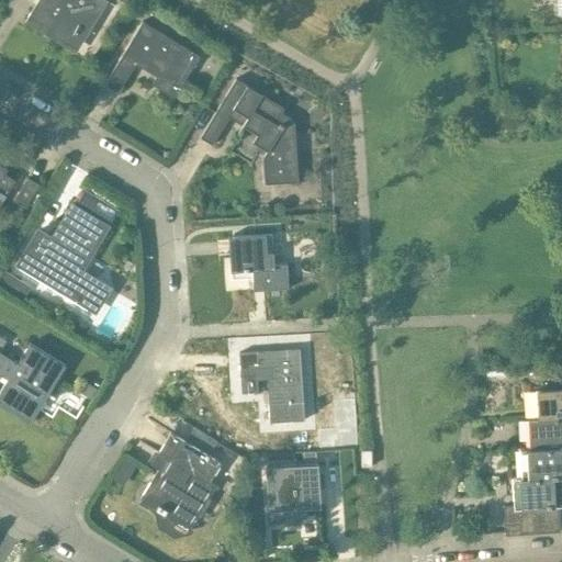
[(86,31),(103,0),(30,0),(35,3),(25,19),(69,46),(81,27),(86,31)]
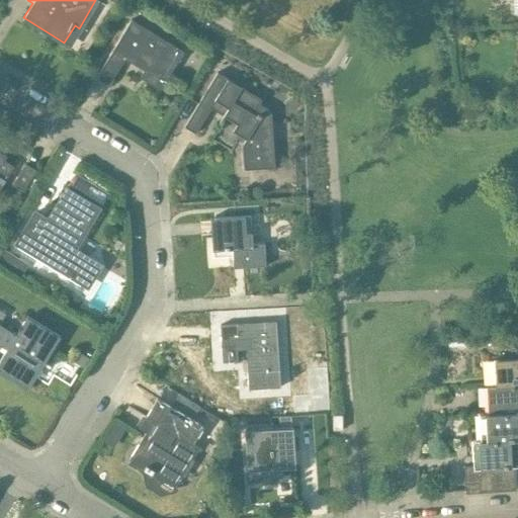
[(183,52),(132,20),(97,76),(110,83),(125,58),(149,71),(145,79),(159,87),(162,82),(164,84),(168,76),(167,75),(175,61),(177,62),(183,52)]
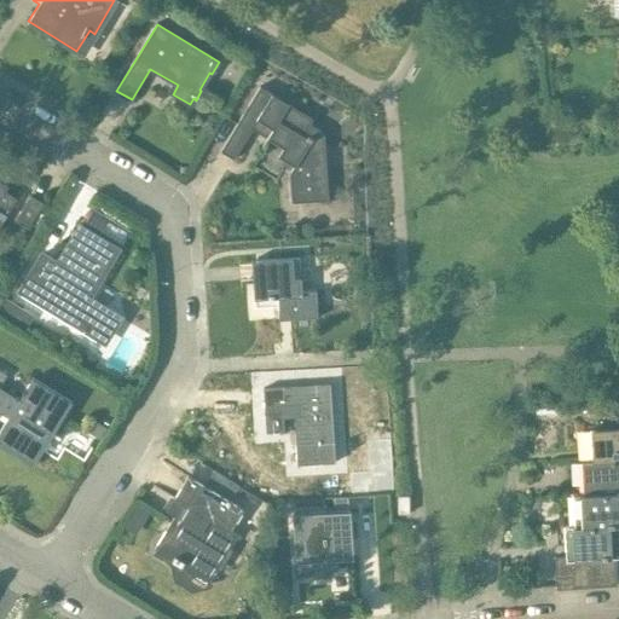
[(267,137),(270,138),(300,157),(290,173),(293,202),(329,200),(327,134),(322,134),(322,129),(311,123),(314,119),(260,86),(220,151),(235,160),(255,125),(270,133),(267,137)]
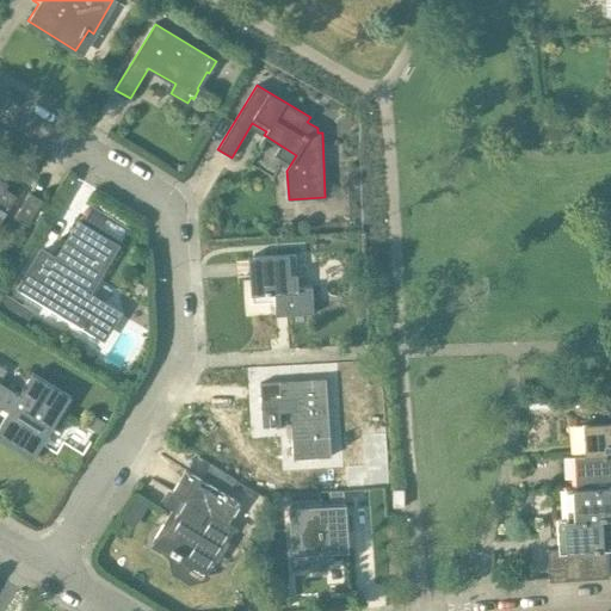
[(0,221),(16,196),(4,189),(7,183),(0,178),(0,221)]
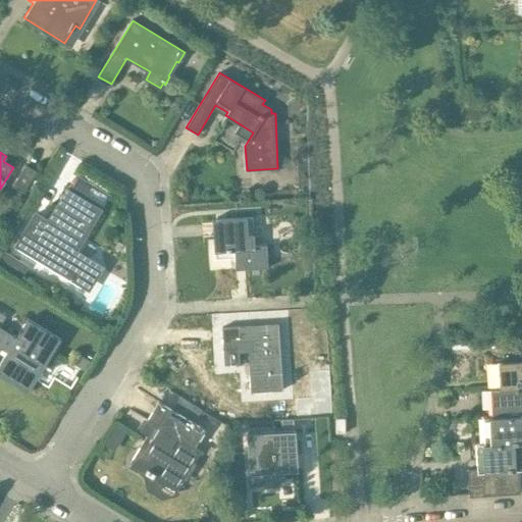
[(25,164),(11,187),(22,193),(36,171),(25,164)]
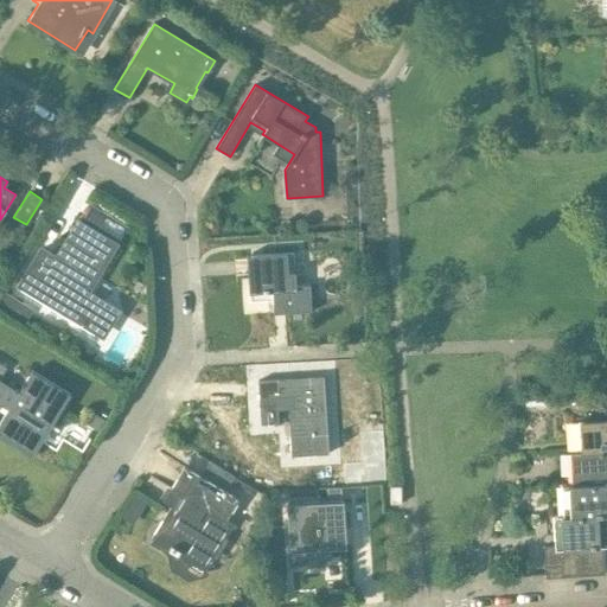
[(40,249),(18,286),(84,326),(91,313),(94,314),(98,307),(96,306),(100,300),(87,293),(115,244),(77,222),(56,259),(40,249)]
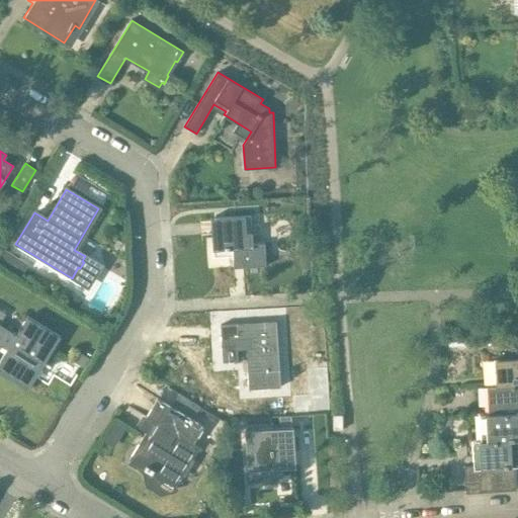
[(233,249),(233,257),(234,268),(266,266),(264,241),(253,242),(252,231),(249,231),(248,219),(214,221),(216,250),(233,249)]
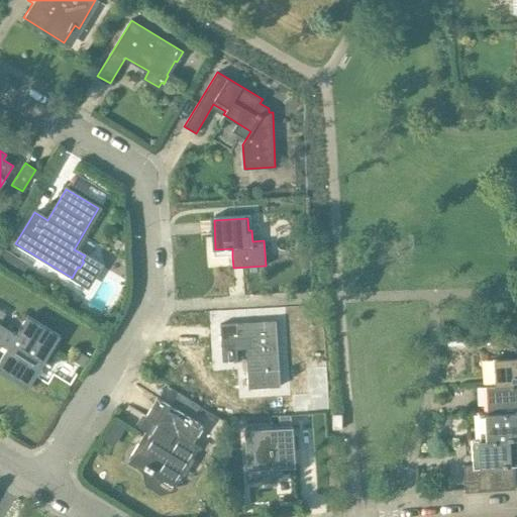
[(28,264),(4,248),(0,254),(0,261),(21,274),(28,264)]
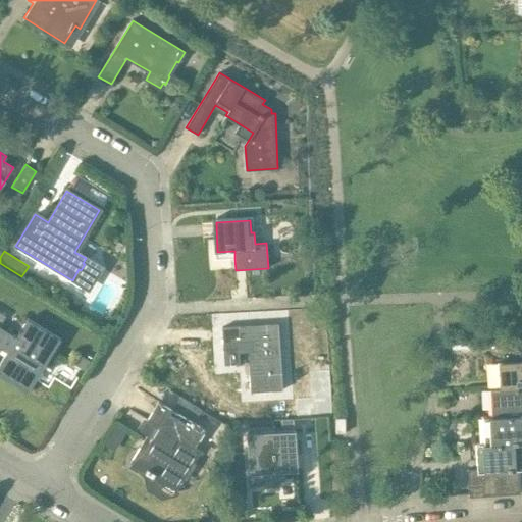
[(0,362),(0,377),(28,395),(61,338),(28,318),(16,336),(0,326),(6,316),(0,312),(0,348),(6,353),(0,362)]
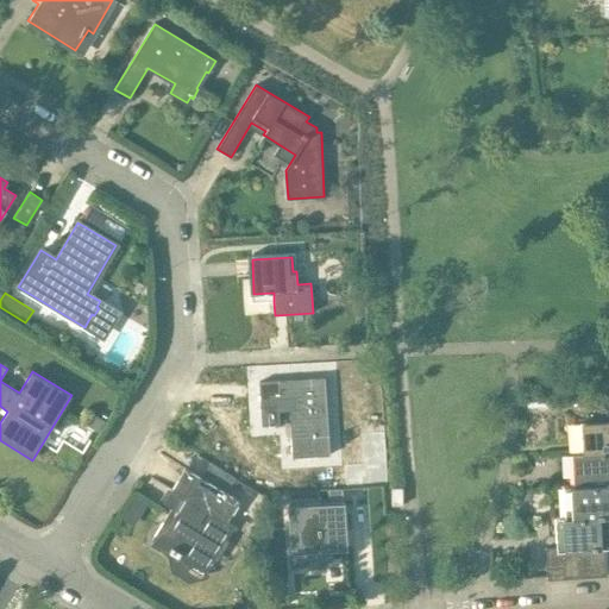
[(330,456),(325,378),(258,382),(259,400),(288,399),(289,424),(284,424),(286,435),(290,435),(292,458),(330,456)]
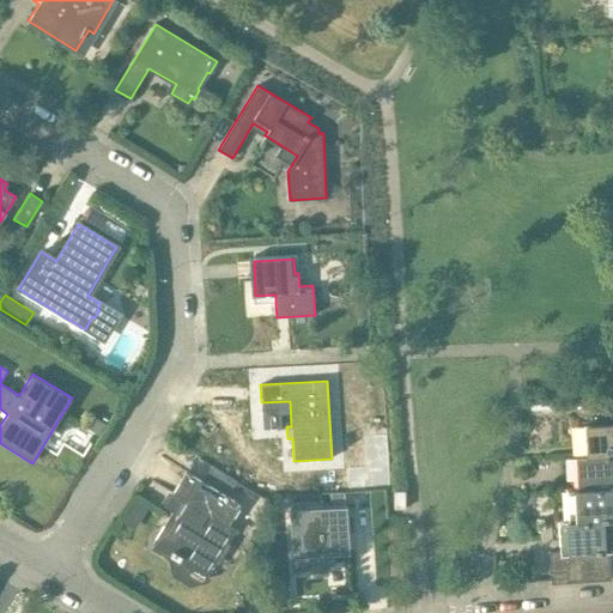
[(612,423),(588,425),(590,455),(590,457),(612,455),(612,423)]
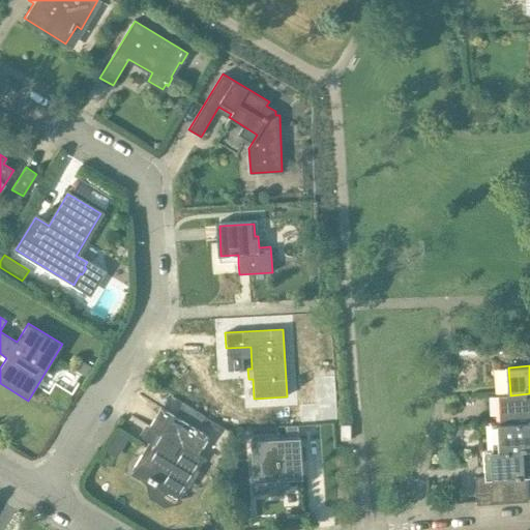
[(501,394),(502,422),(503,423),(529,421),(529,393),(510,395),(510,393),(501,394)]
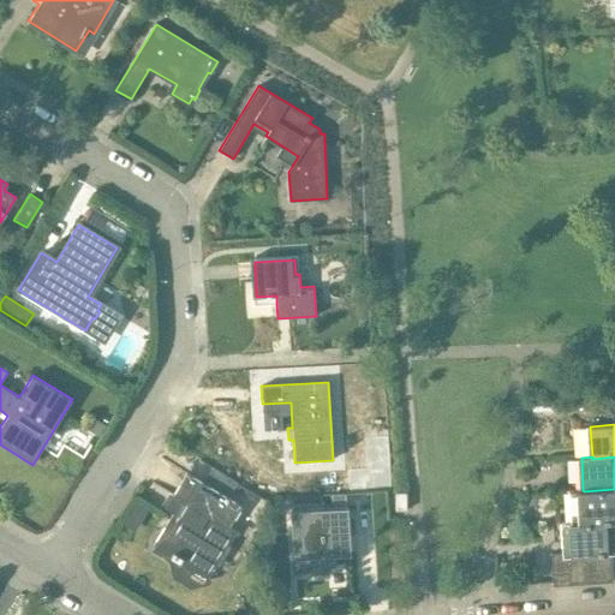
[(186,472),(165,506),(163,507),(172,512),(151,545),(154,547),(155,544),(172,554),(171,556),(191,569),(192,569),(192,573),(202,579),(204,578),(206,578),(209,577),(214,567),(214,565),(225,547),(227,545),(233,536),(233,533),(233,531),(227,527),(242,506),(186,472)]
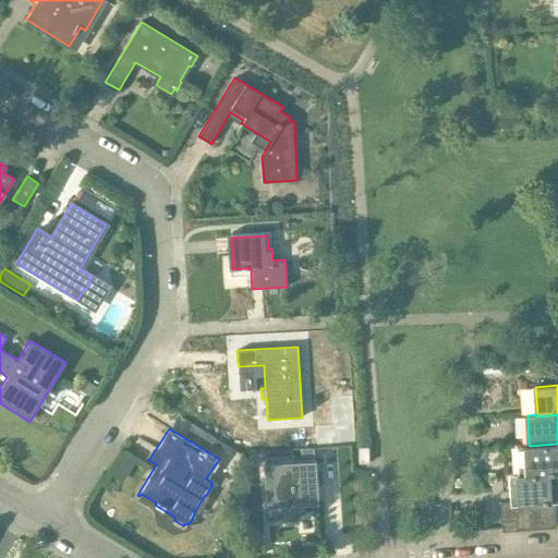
[(520,445),(521,473),(521,474),(556,472),(556,473),(557,472),(557,444),(530,446),(529,445),(520,445)]
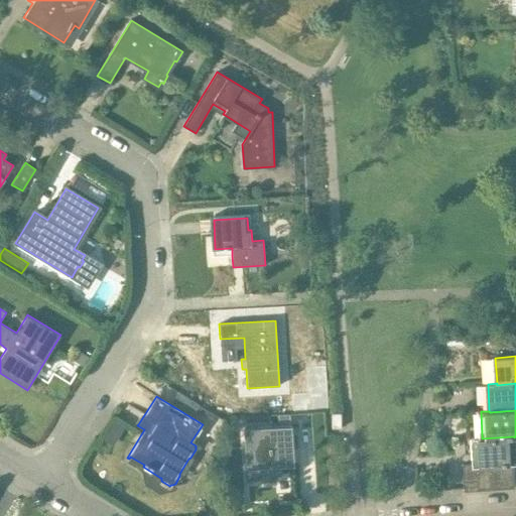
[(341,428),(340,414),(330,415),(330,428),(341,428)]
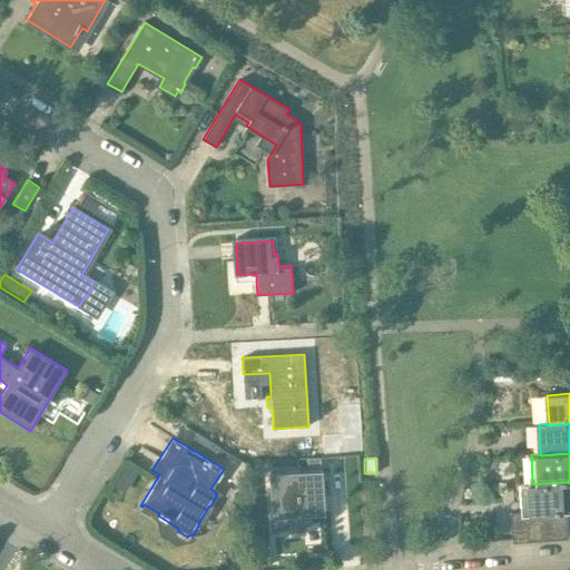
[(322,471),(269,474),(273,518),(325,514),(322,471)]
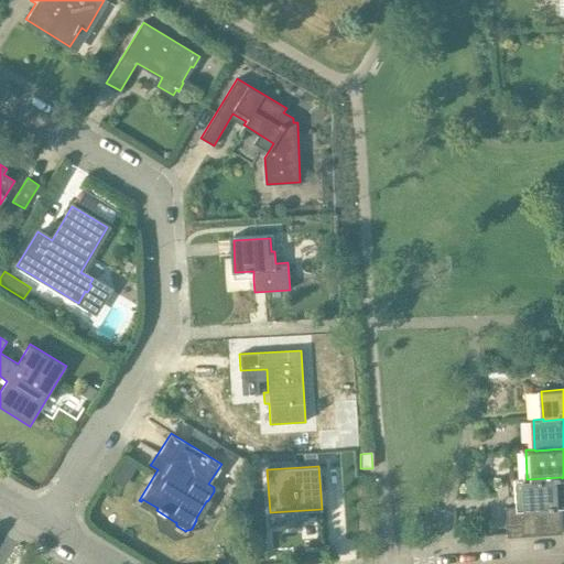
[(562,477),(527,479),(527,478),(518,478),(519,508),(519,509),(533,508),(546,507),(561,506),(561,507),(563,507),(562,478),(562,477)]
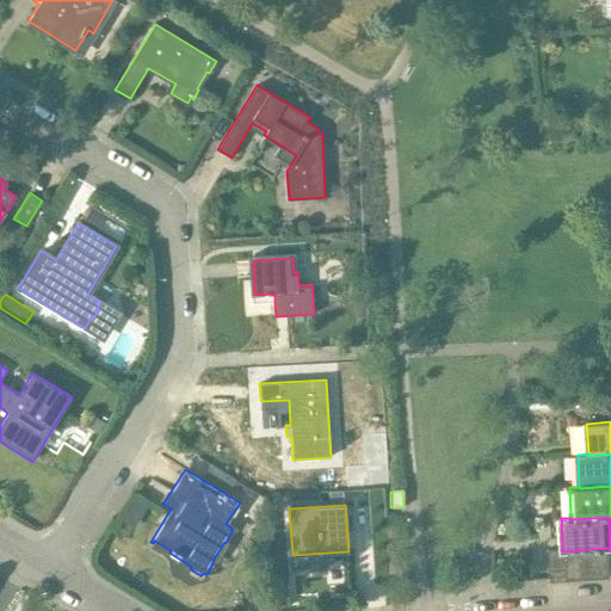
[(608,548),(592,549),(594,579),(609,578),(608,549),(608,548)]
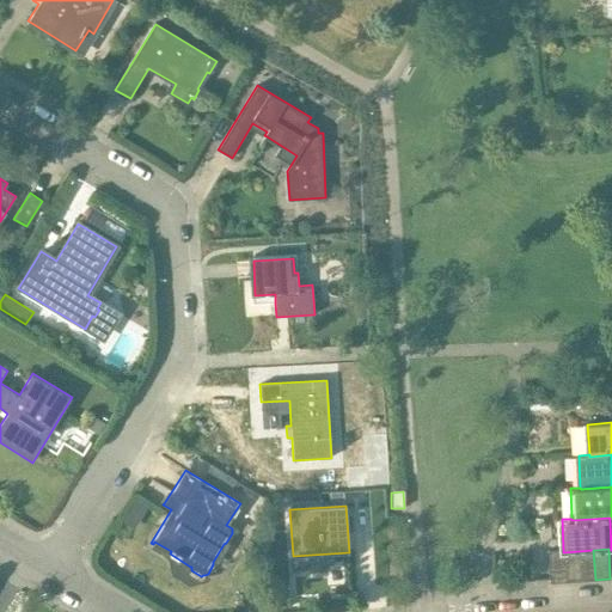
[(593,550),(579,551),(580,581),(595,580),(593,550)]
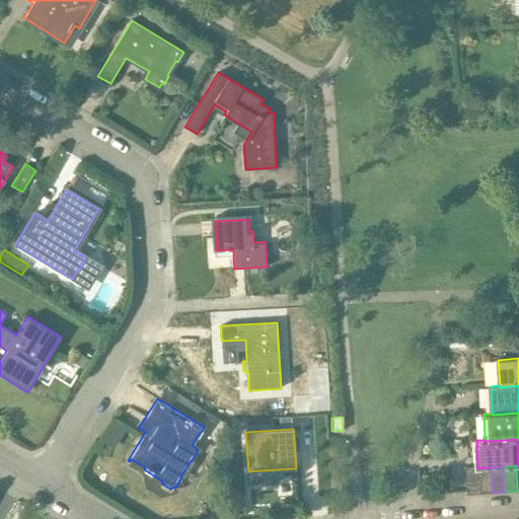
[(464,468),(466,494),(479,494),(477,468),(477,467),(464,468)]
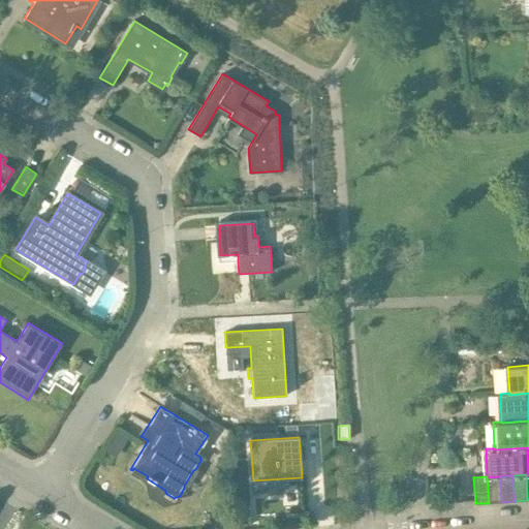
[(500,476),(487,477),(489,503),(501,502),(500,476)]
